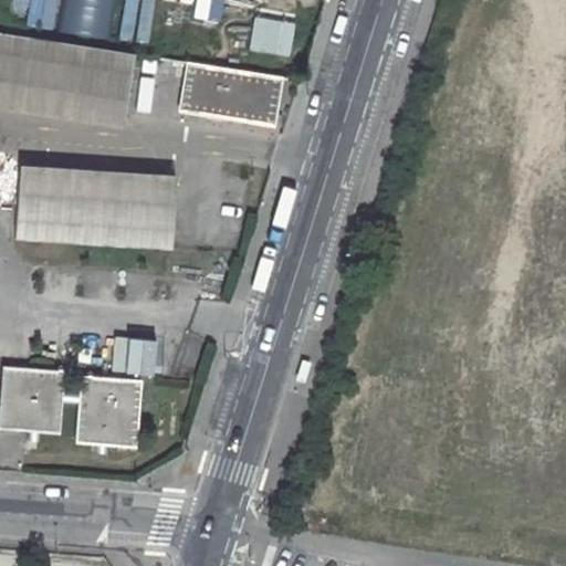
[(292,58),(297,23),(255,16),(250,50),(292,58)]
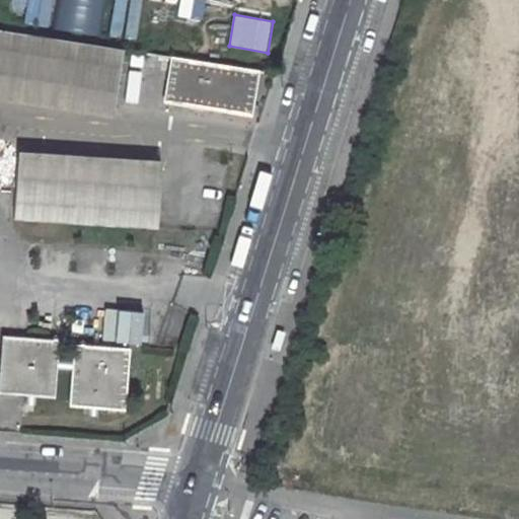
[(0,87),(114,106),(123,50),(0,30),(0,87)]
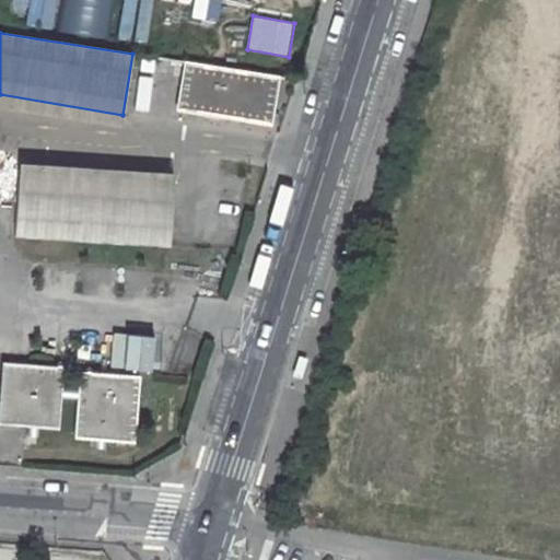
[(278,77),(186,62),(178,108),(270,123),(278,77)]
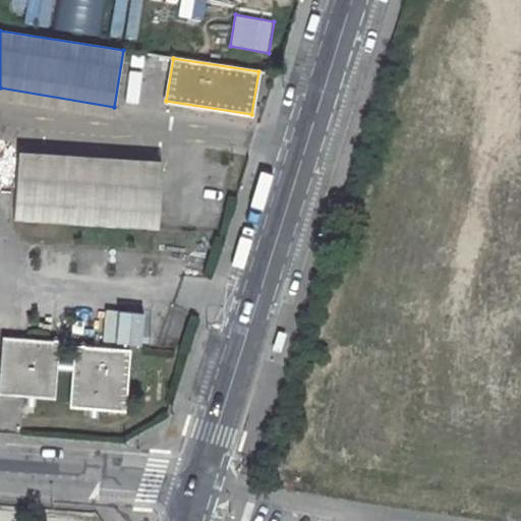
[(162,171),(17,161),(13,218),(158,228),(162,171)]
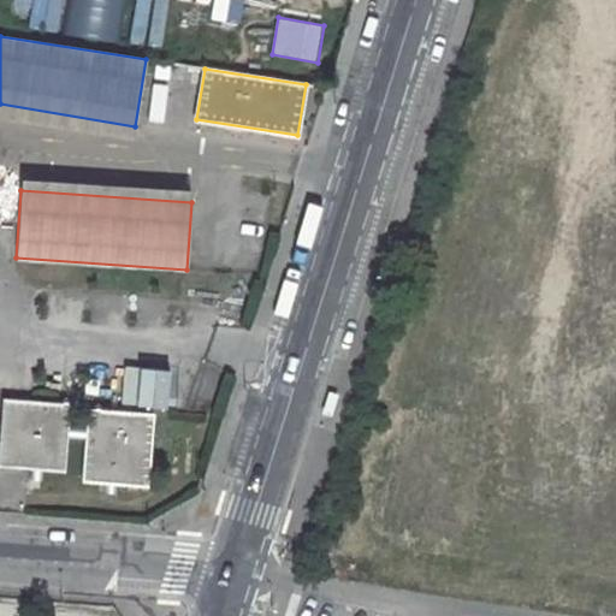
[(70,403),(3,398),(0,432),(0,466),(31,469),(41,469),(64,472),(66,437),(84,439),(82,481),(106,484),(116,484),(148,486),(154,414),(87,409),(86,428),(67,427),(70,403)]
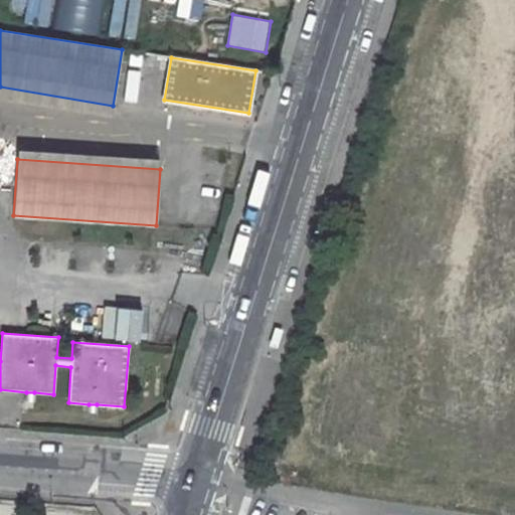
[(34,392),(26,392),(26,401),(34,401),(34,392)]
